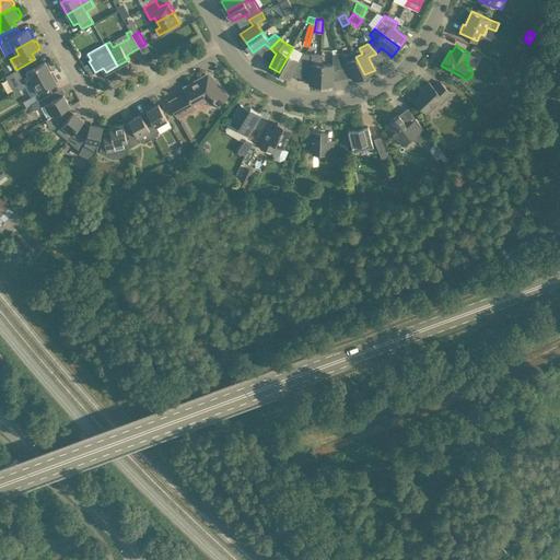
[(296,65),(303,66),(307,53),(302,51),(293,47),(279,72),(289,78),(294,68),(296,65)]
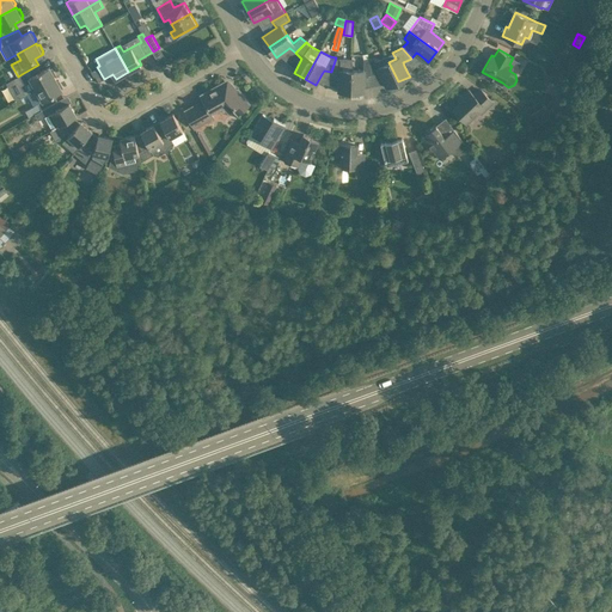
[(373,57),(368,57),(372,73),(380,72),(387,87),(398,81),(386,56),(375,61),(373,57)]
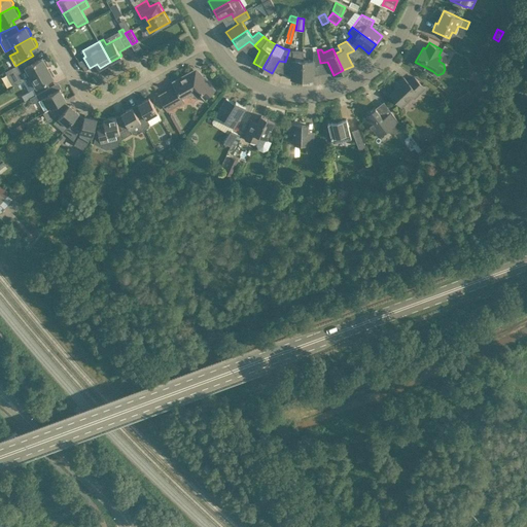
[(488,56),(485,48),(477,53),(480,60),(488,56)]
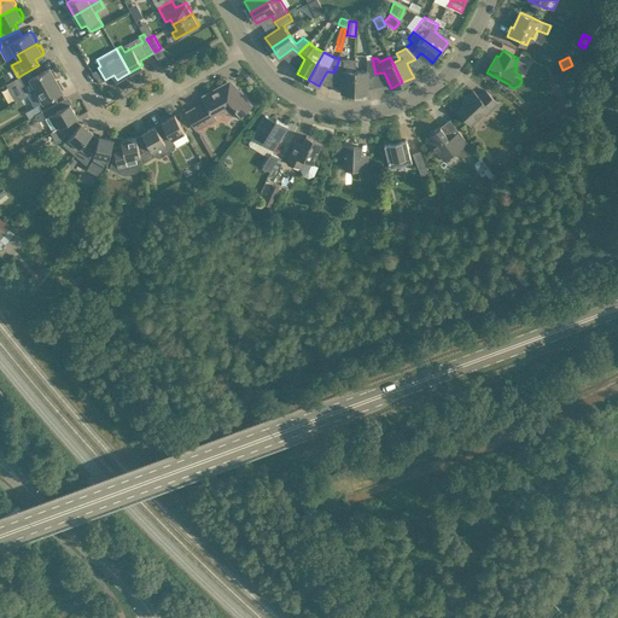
[(342,92),(355,93),(355,70),(348,70),(349,63),(343,63),(344,59),(339,58),(334,73),(343,75),(342,92)]
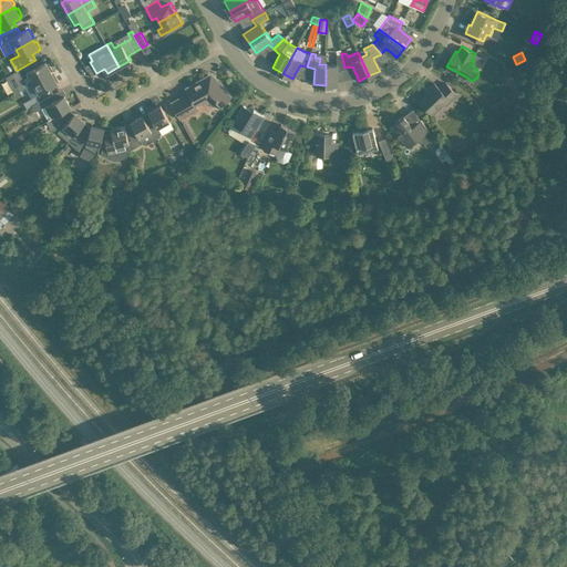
[(338,69),(343,68),(344,68),(341,53),(337,54),(337,64),(326,64),(326,85),(337,85),(338,69)]
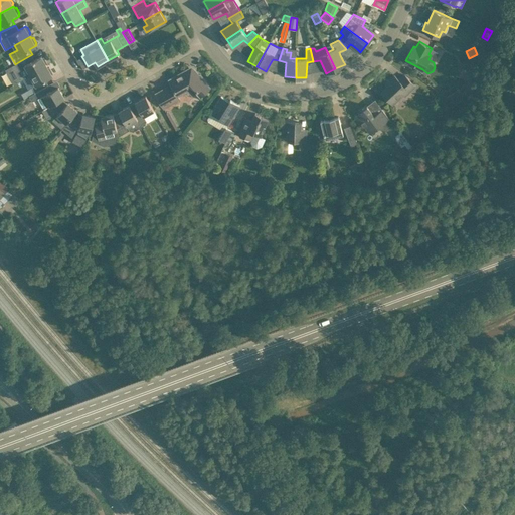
[(34,59),(32,54),(18,62),(21,67),(25,65),(30,74),(47,65),(46,63),(47,62),(43,56),(42,57),(41,55),(34,59)]
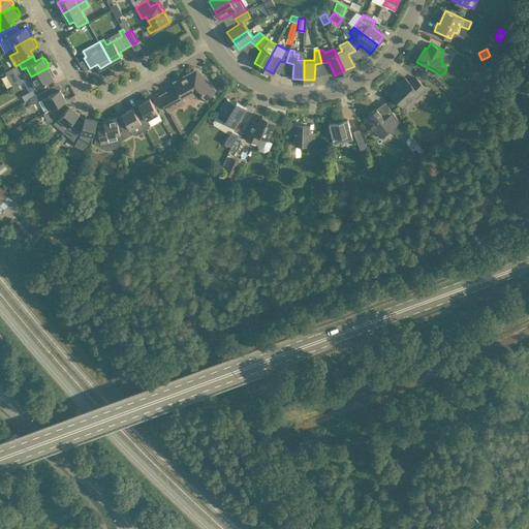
[(84,58),(79,61),(82,66),(83,66),(85,70),(86,70),(90,68),(84,58)]
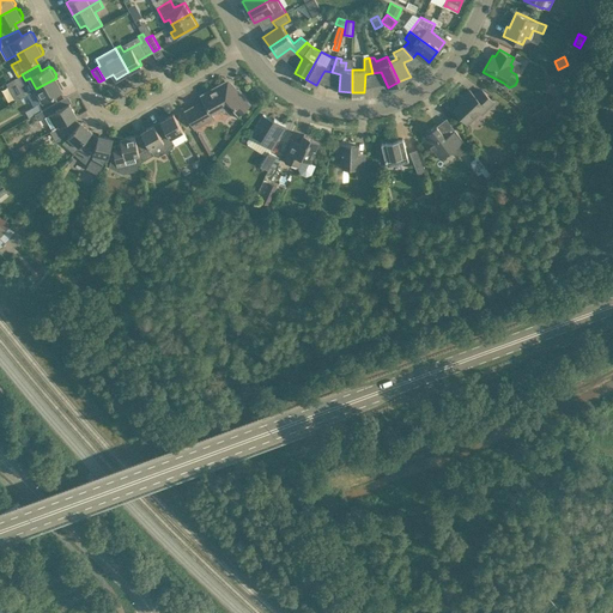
[(546,74),(547,85),(563,84),(562,73),(546,74)]
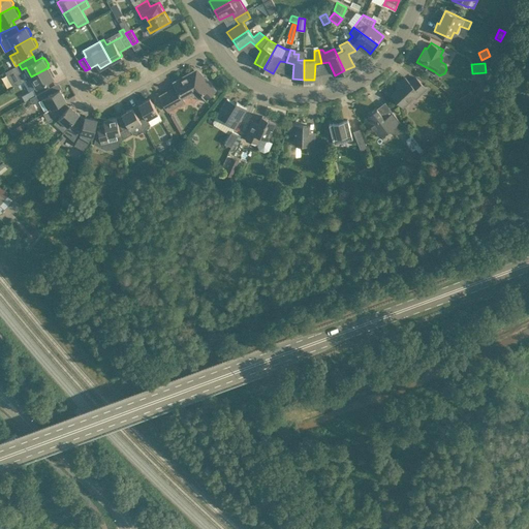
[(25,100),(36,95),(50,87),(47,82),(54,78),(53,75),(54,75),(51,69),(50,69),(49,67),(31,76),(37,87),(22,95),(25,100)]
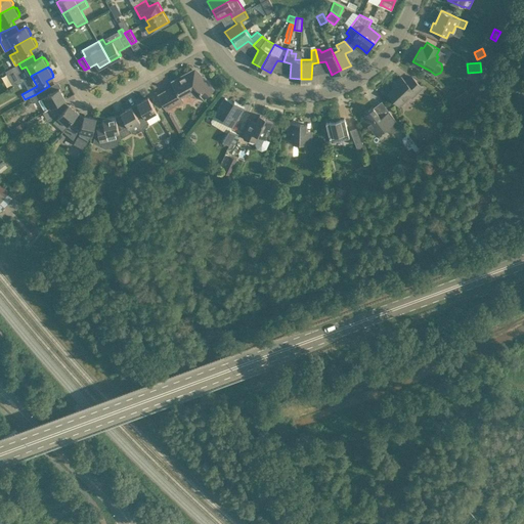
[(159,94),(167,108),(167,110),(178,102),(176,98),(191,89),(197,95),(200,92),(204,97),(214,89),(198,71),(191,70),(172,81),(174,86),(159,94)]
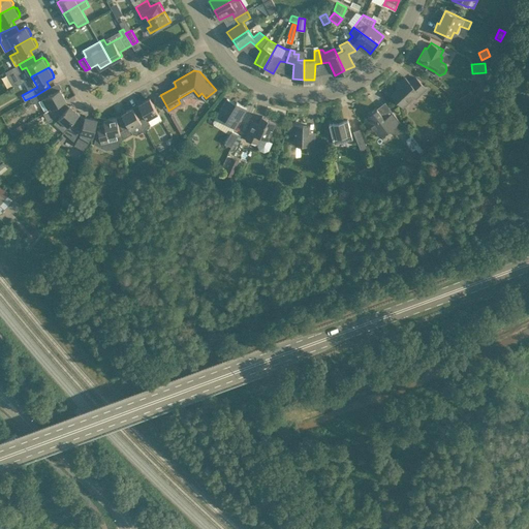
[(401,85),(392,93),(403,105),(414,95),(415,97),(426,88),(415,76),(410,82),(405,76),(399,83),(401,85)]
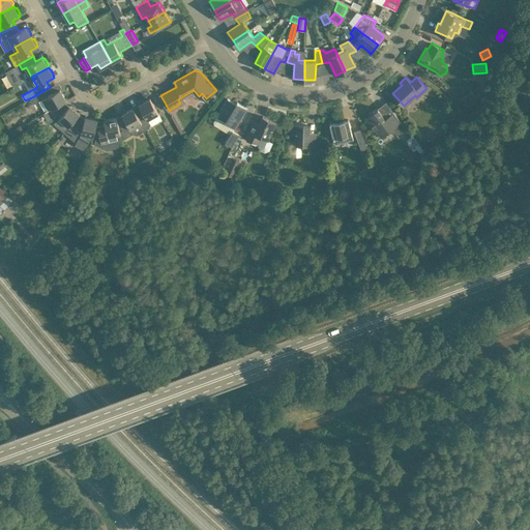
[(473,84),(469,94),(475,97),(480,87),(473,84)]
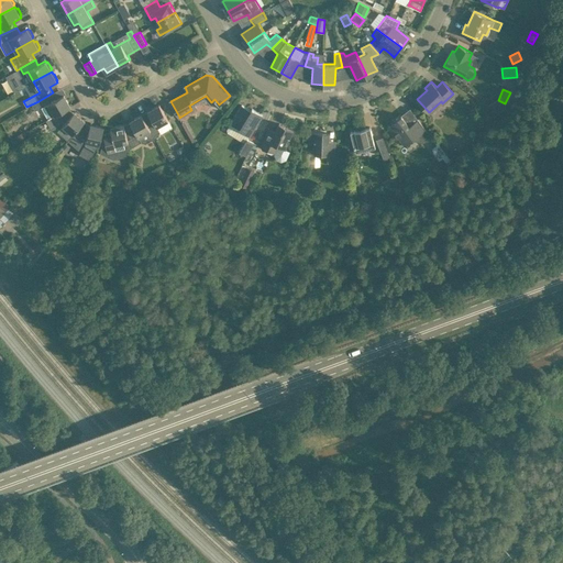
[(55,116),(69,107),(70,106),(64,94),(56,98),(53,92),(39,101),(42,107),(48,119),(55,116)]
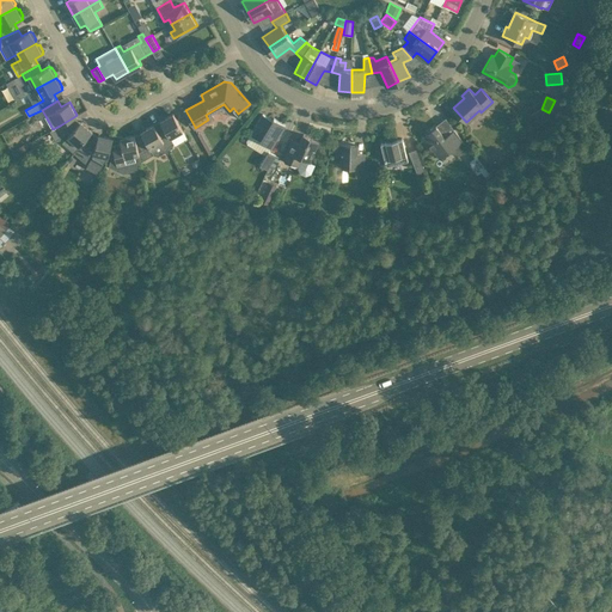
[(161,122),(155,126),(169,150),(173,147),(173,142),(171,138),(183,130),(173,112),(160,120),(161,122)]
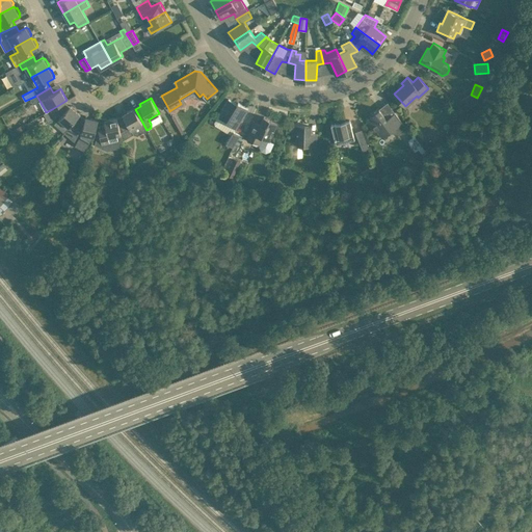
[(229,99),(218,115),(227,121),(225,122),(236,128),(248,108),(238,102),(237,104),(229,99)]
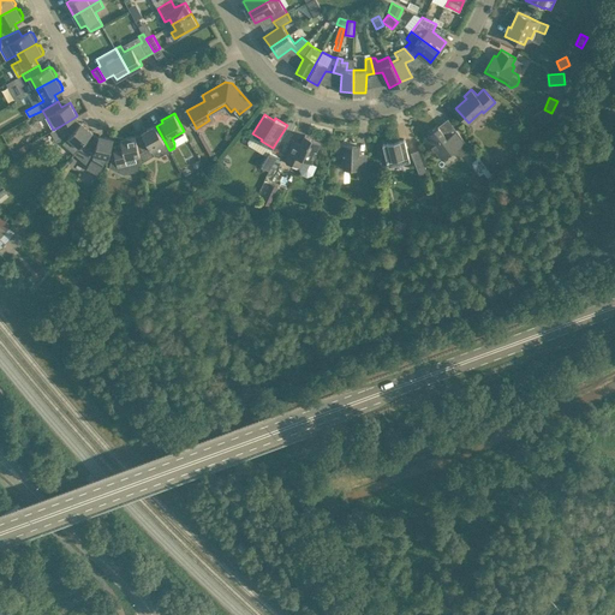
[(55,141),(57,141),(66,135),(69,137),(63,143),(75,153),(93,132),(93,131),(82,121),(79,124),(76,117),(60,126),(53,130),(51,131),(55,141)]
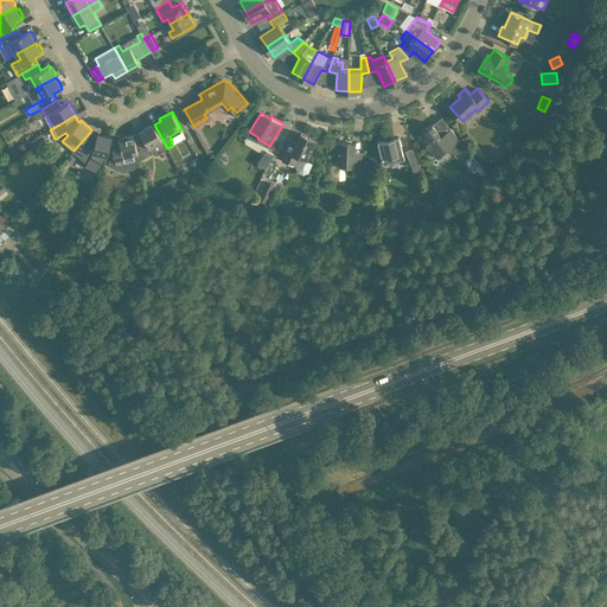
[(134,134),(140,160),(152,153),(157,154),(167,148),(154,125),(153,122),(140,131),(141,132),(134,134)]
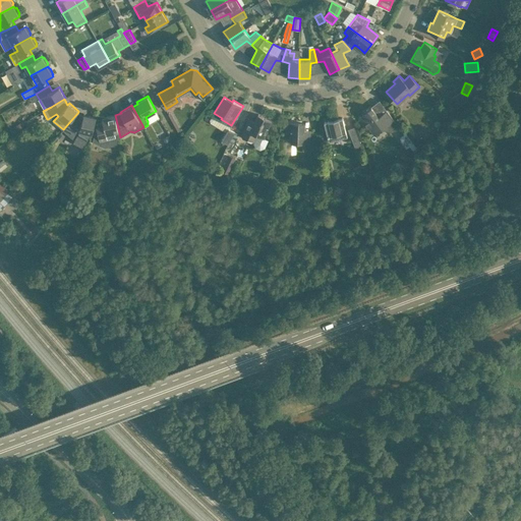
[(379,116),(371,106),(366,110),(367,111),(358,118),(367,129),(369,127),(374,134),(382,129),(394,131),(400,127),(387,110),(379,116)]
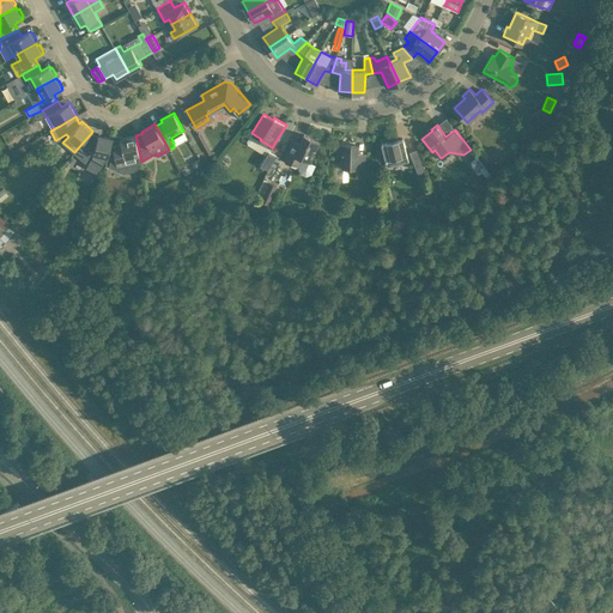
[(98,174),(107,157),(109,157),(113,138),(114,138),(98,134),(98,137),(92,132),(74,152),(87,165),(86,168),(98,174)]
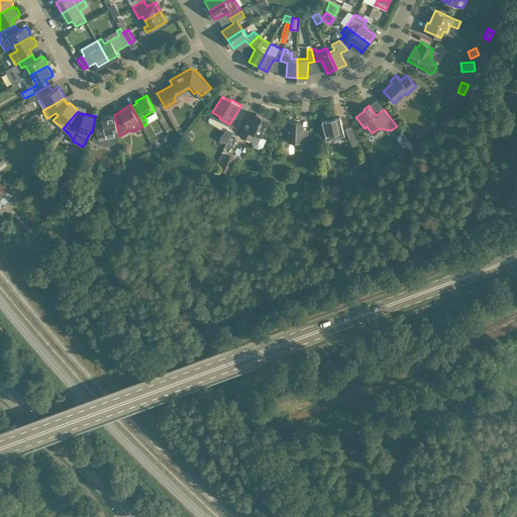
[(102,118),(95,116),(92,132),(93,132),(92,139),(104,145),(117,142),(116,137),(119,137),(119,136),(114,114),(114,113),(101,116),(102,118)]
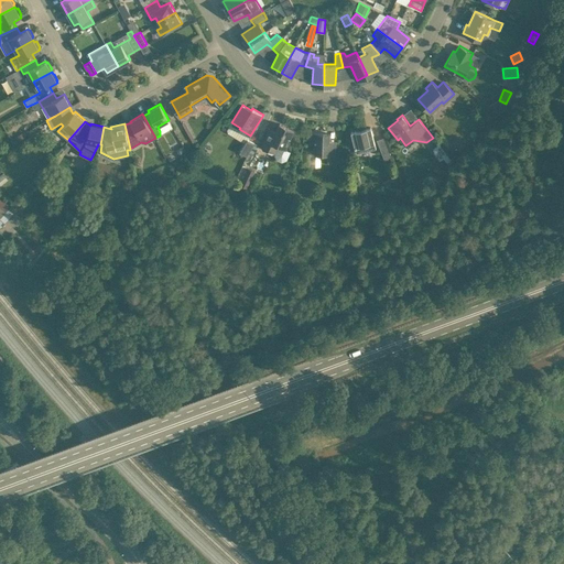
[(269,128),(261,147),(275,153),(279,145),(285,149),(294,129),(280,123),(277,131),(269,128)]
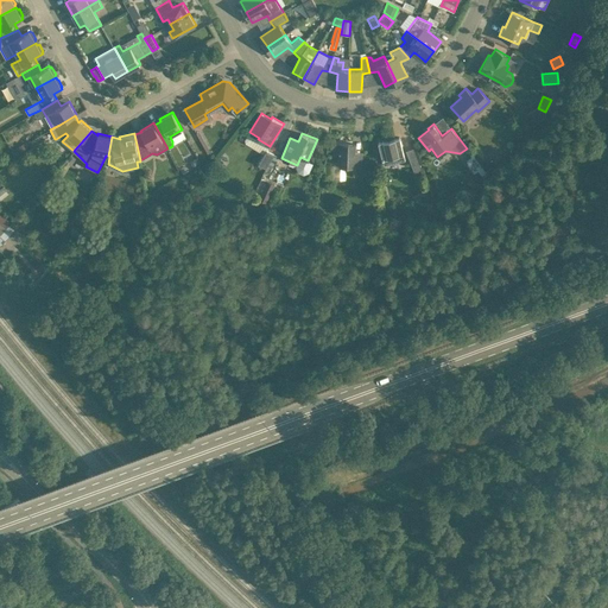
[(400,137),(379,141),(384,165),(405,159),(400,137)]
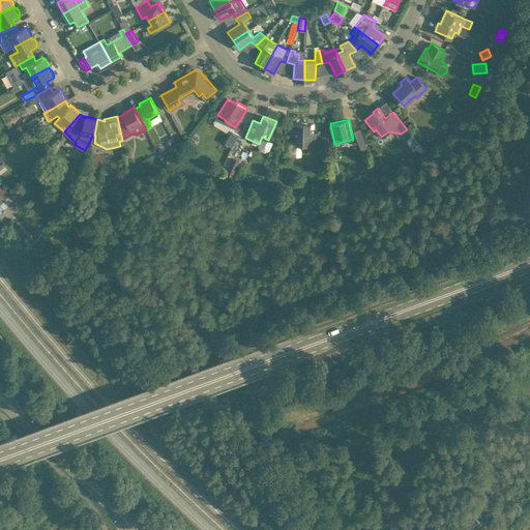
[(310,125),(292,124),(292,136),(296,136),(296,144),(302,145),(302,151),(315,151),(315,137),(308,137),(310,125)]
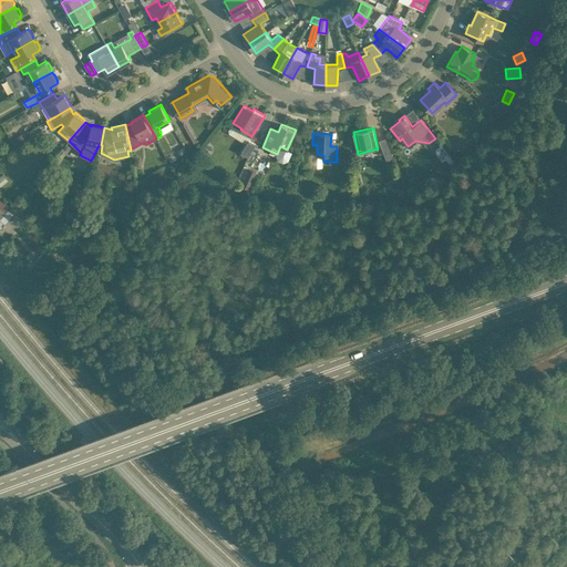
[(249,140),(241,153),(248,157),(256,144),(249,140)]
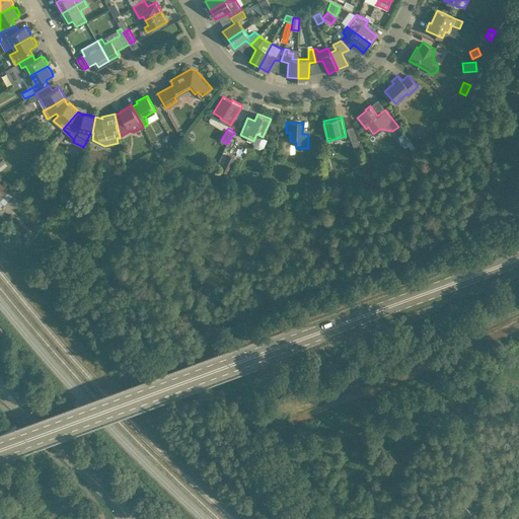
[(358,138),(352,141),(354,147),(360,144),(358,138)]
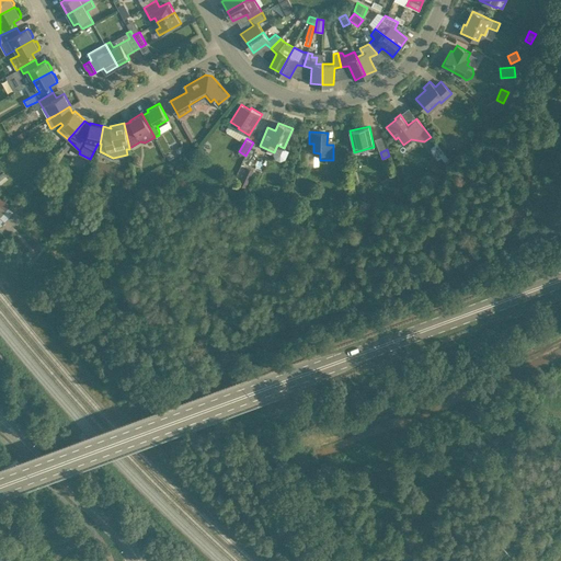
[(441,157),(437,160),(434,162),(439,169),(446,163),(445,163),(441,157)]
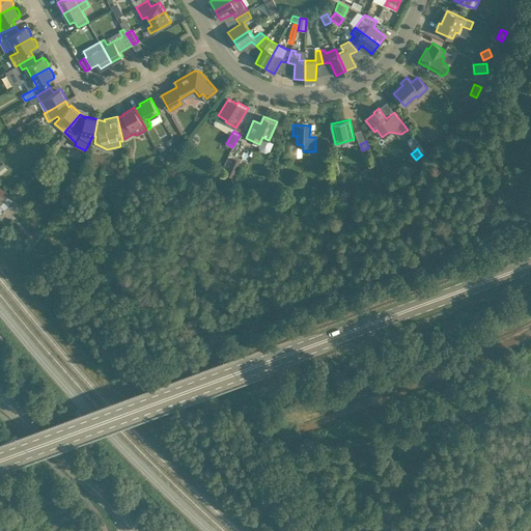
[(240,161),(233,158),(228,171),(233,173),(240,161)]
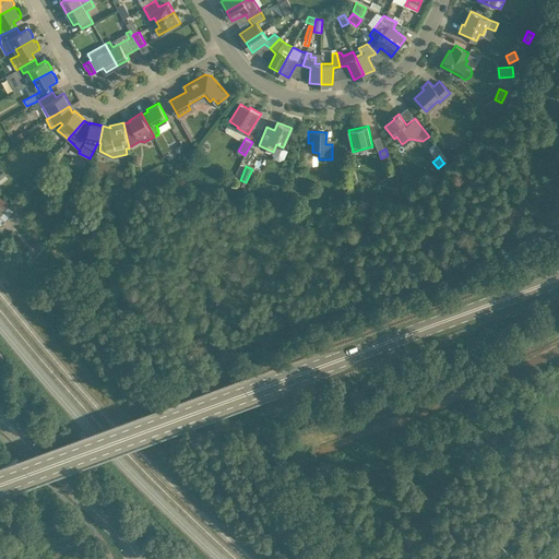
[(389,199),(401,192),(395,181),(384,187),(383,188),(389,199)]
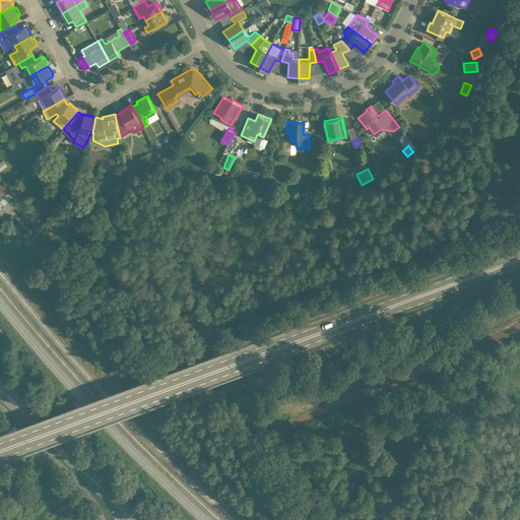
[(0,190),(5,195),(8,192),(9,190),(0,181),(0,190)]
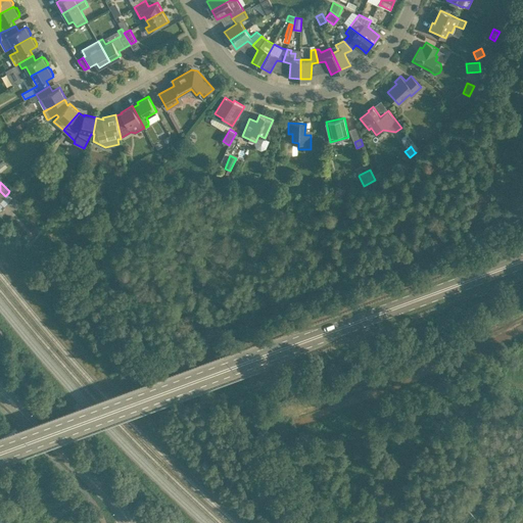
[(0,211),(13,197),(8,193),(5,196),(0,201),(0,211)]
